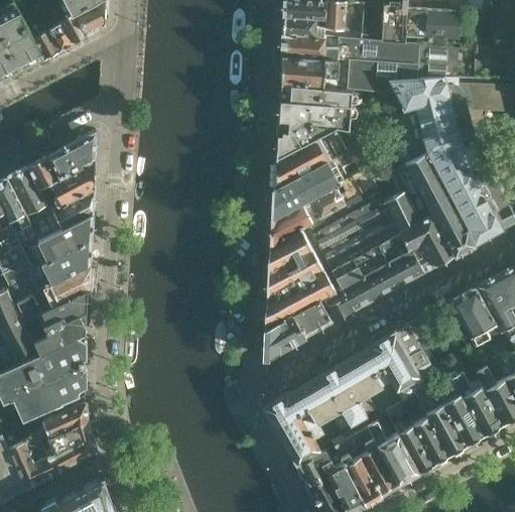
[(106,1),(106,0),(63,0),(74,19),(76,18),(106,1)]
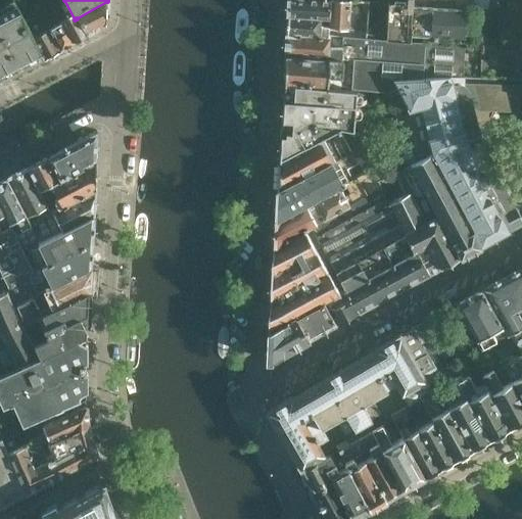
[(329,21),(331,3),(290,0),(289,0),(288,19),(329,21)]
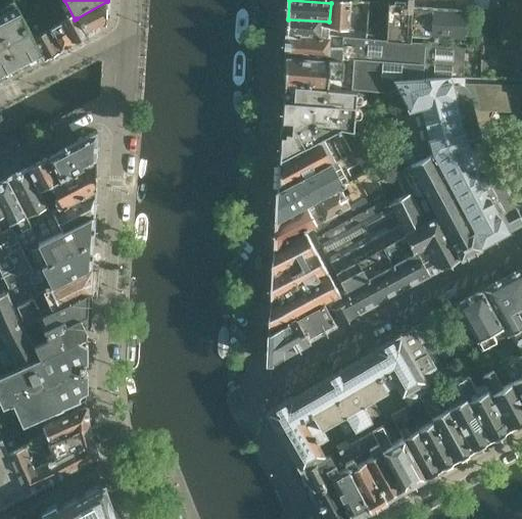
[(408,0),(408,7),(389,6),(388,35),(387,42),(410,44),(412,11),(412,0),(408,0)]
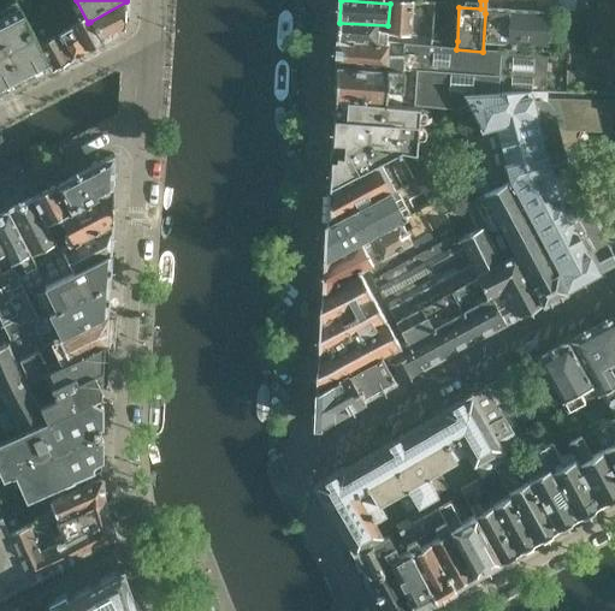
[(125,34),(126,22),(126,1),(90,22),(104,46),(106,49),(117,45),(114,40),(125,34)]
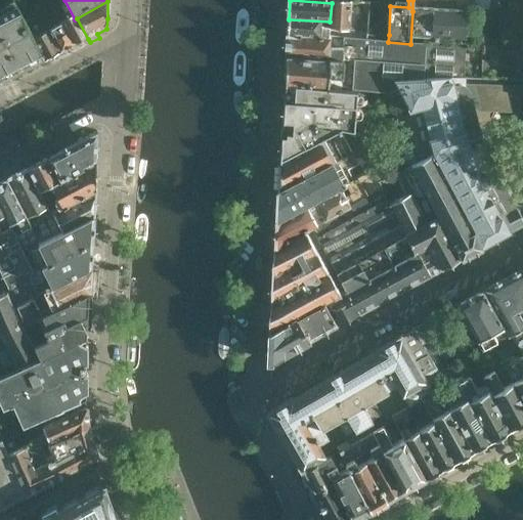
[(350,33),(351,4),(332,3),(330,22),(330,32),(350,33)]
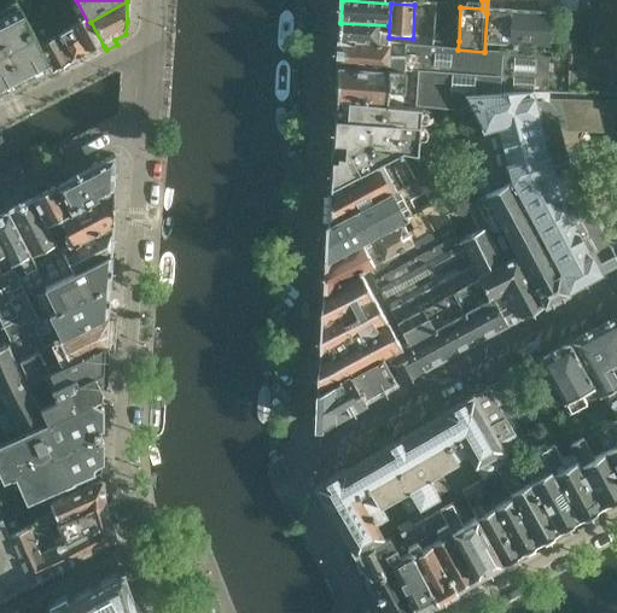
[(435,40),(437,6),(414,5),(413,39),(435,40)]
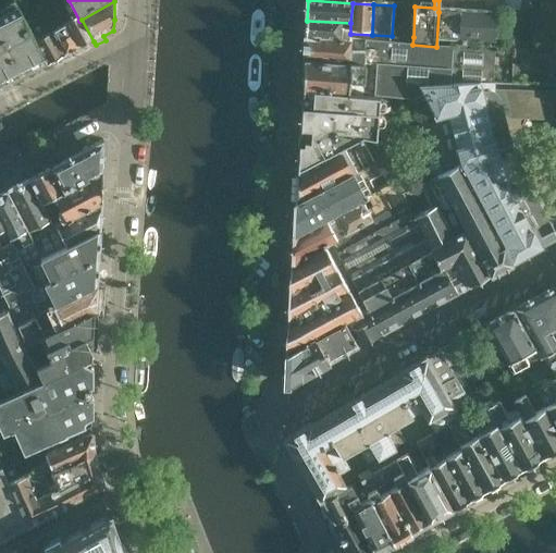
[(414,37),(415,7),(394,5),(392,36),(414,37)]
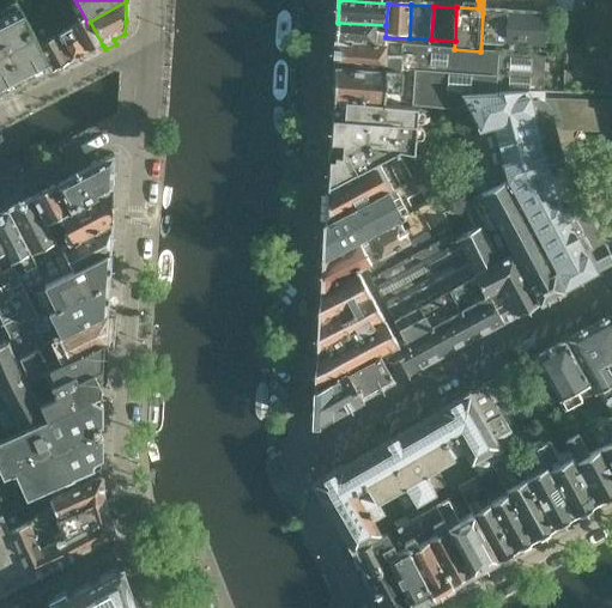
[(53,73),(40,49),(20,12),(0,22),(0,96),(2,99),(53,73)]
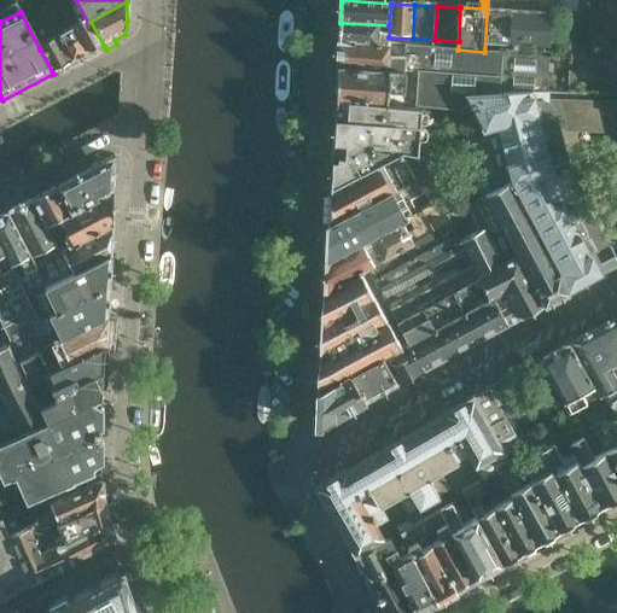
[(549,53),(549,17),(487,13),(484,52),(502,53),(549,56),(549,53)]
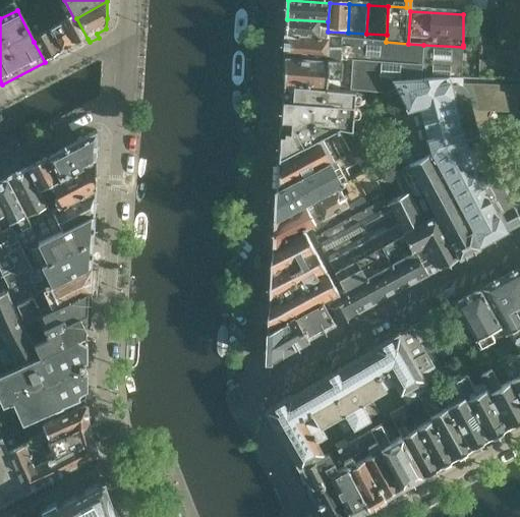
[(480,46),(480,15),(463,14),(463,45),(480,46)]
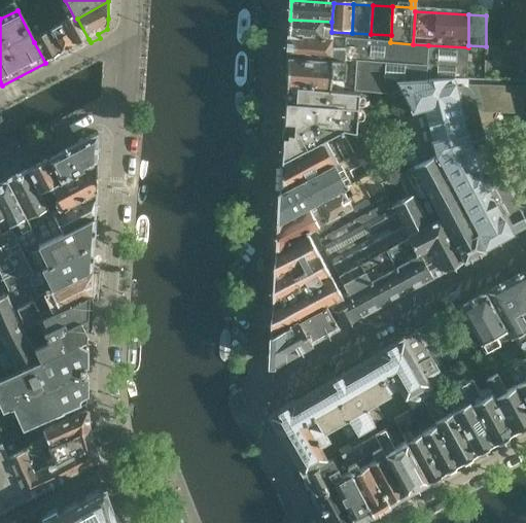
[(89,39),(77,19),(75,20),(65,26),(76,46),(89,39)]
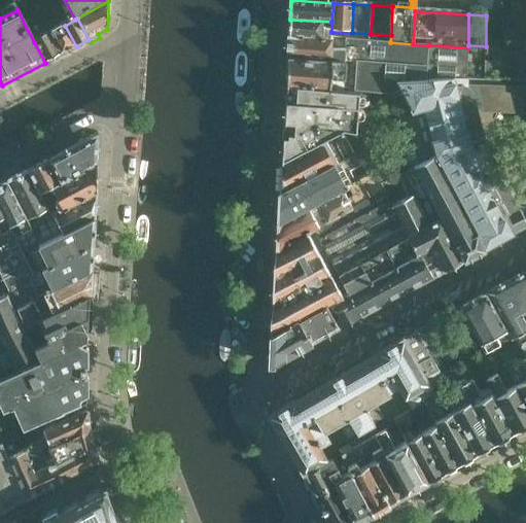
[(428,45),(413,44),(390,42),(330,39),(331,32),(331,22),(290,20),(289,36),(286,88),(366,92),(395,94),(401,91),(398,84),(427,84),(428,45)]
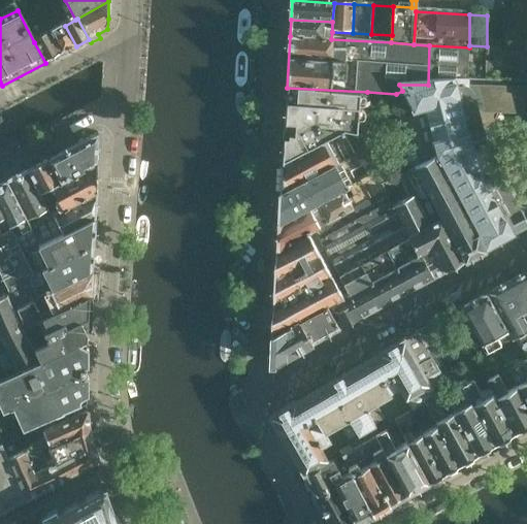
[(76,46),(65,26),(51,34),(62,55),(76,46)]
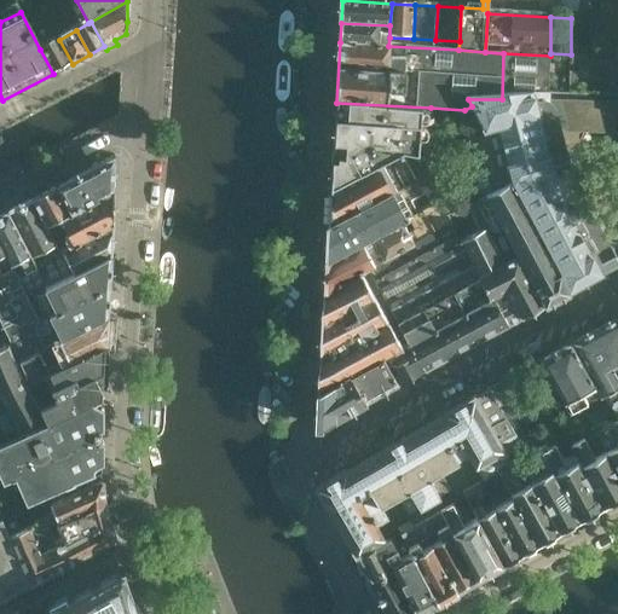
[(73,64),(59,40),(40,50),(53,74),(73,64)]
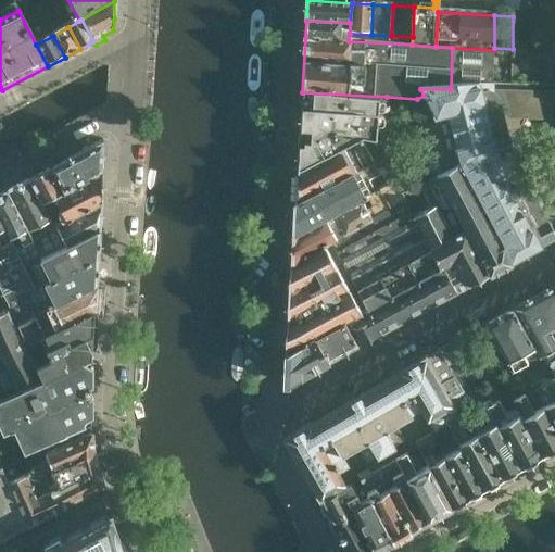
[(554,51),(550,51),(549,58),(554,58),(554,82),(543,80),(543,89),(554,89),(554,51)]
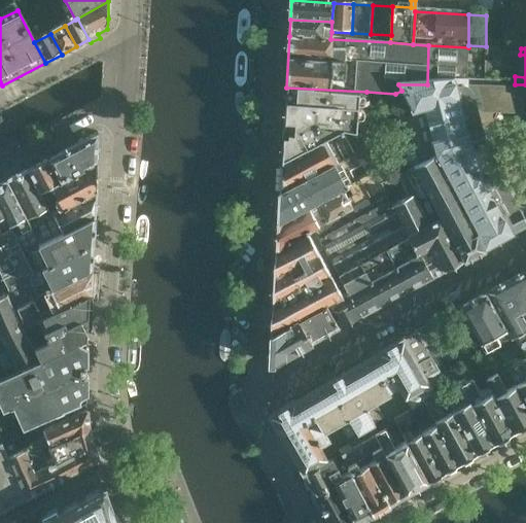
[(503,182),(504,182),(496,167),(497,167),(497,166),(498,163),(498,161),(498,160),(497,158),(497,155),(496,154),(495,152),(493,150),(491,149),(490,148),(489,148),(488,148),(484,132),(482,132),(476,108),(483,108),(483,116),(523,117),(523,110),(524,110),(525,108),(525,84),(515,84),(427,84),(398,84),(401,91),(413,111),(408,130),(392,138),(410,172),(382,187),(386,194),(419,259),(421,258),(432,280),(464,263),(485,251),(513,236),(525,229),(525,223),(520,212),(520,213),(503,182)]
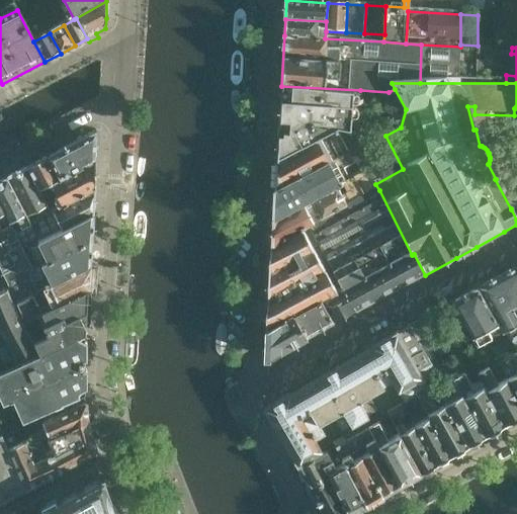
[(357,137),(360,90),(281,86),(277,162),(328,135),(350,137),(357,137)]
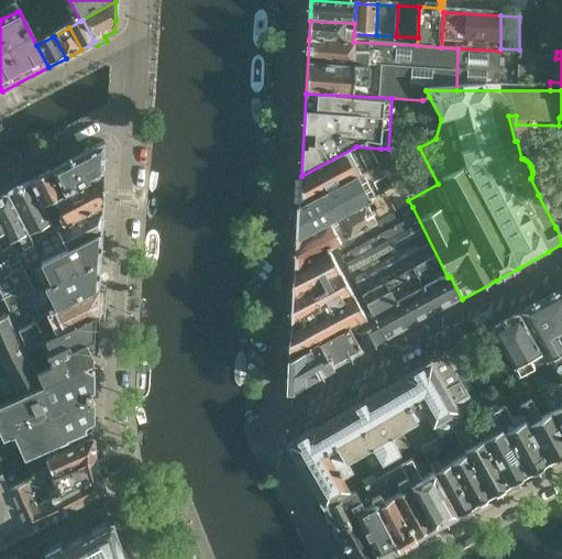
[(561,124),(552,128),(557,151),(561,149),(561,124)]
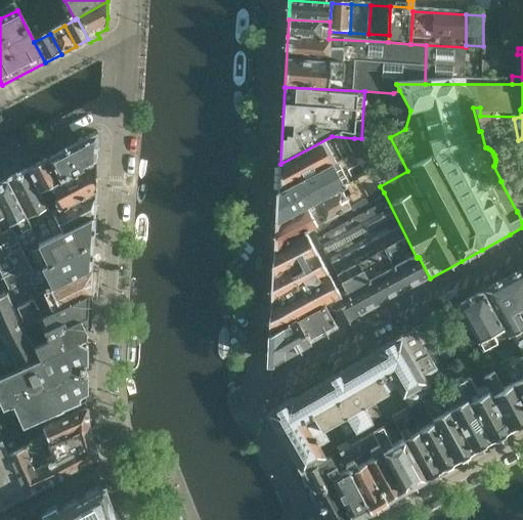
[(97,164),(98,135),(49,161),(60,182),(97,164)]
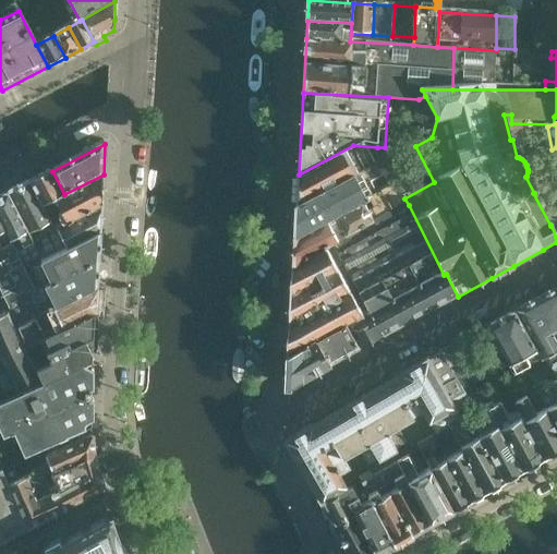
[(297,207),(375,165),(384,160),(377,147),(353,145),(299,175),(297,207)]
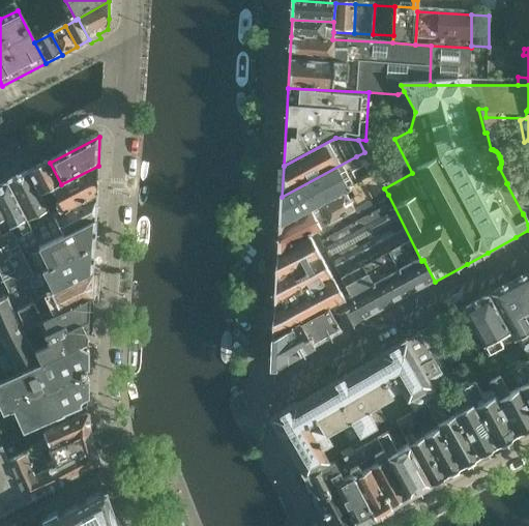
[(281,227),(346,192),(377,175),(371,163),(362,168),(356,156),(282,197),(281,227)]
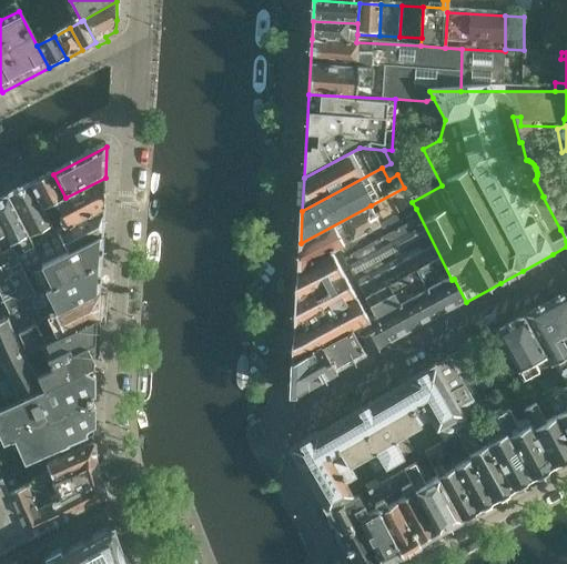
[(66,198),(53,174),(30,187),(42,210),(48,208),(51,205),(66,198)]
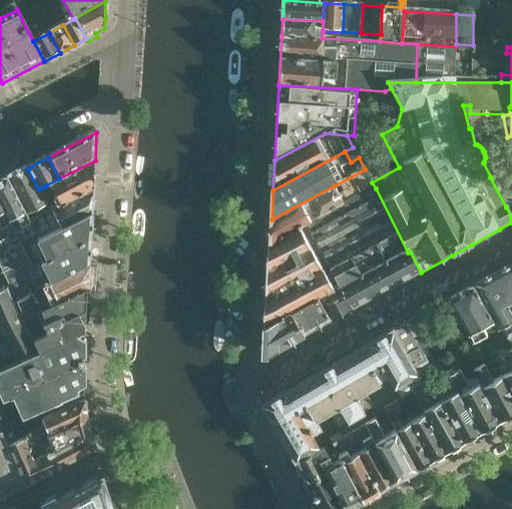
[(95,160),(59,178),(46,185),(51,194),(55,192),(62,205),(95,187),(95,160)]
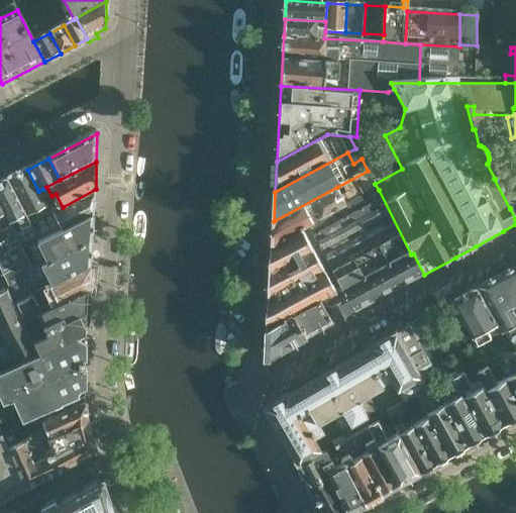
[(38,191),(27,170),(8,180),(28,217),(47,207),(38,191)]
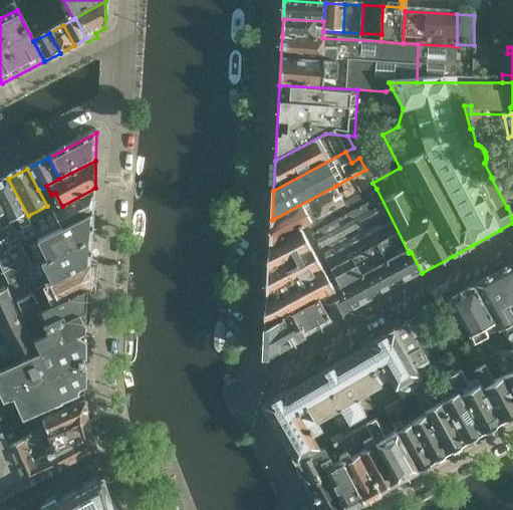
[(31,221),(28,216),(8,179),(0,182),(0,202),(5,213),(11,223),(18,220),(21,226),(31,221)]
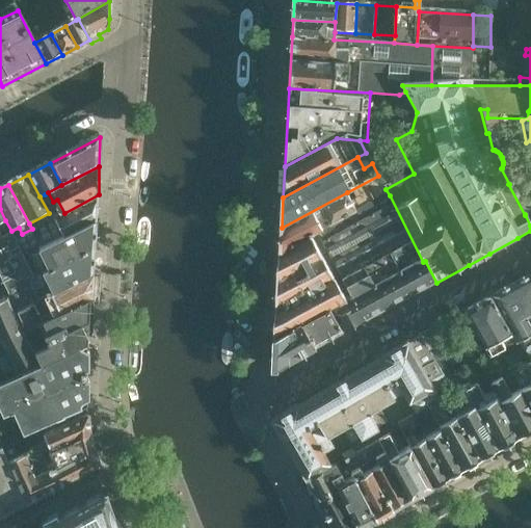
[(333,226),(357,212),(347,192),(282,228),(280,255),(313,237),(319,233),(333,226)]
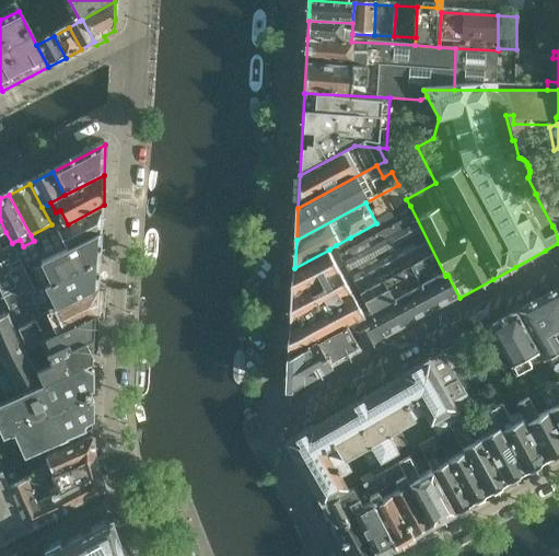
[(34,267),(42,264),(102,234),(104,205),(68,224),(34,241),(23,246),(34,267)]
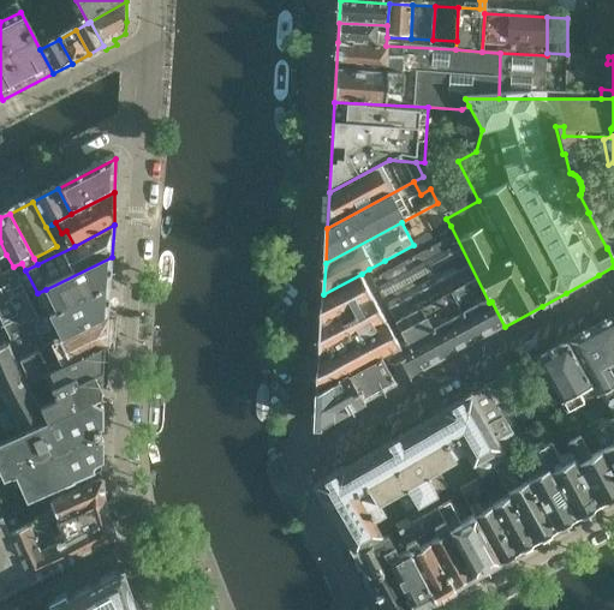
[(61,244),(52,225),(46,227),(57,246),(61,244)]
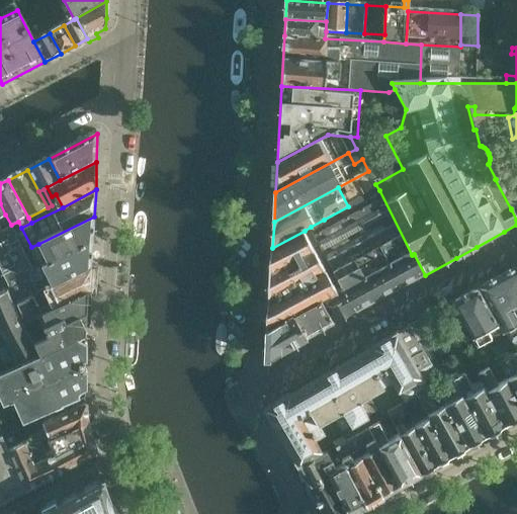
[(425,275),(414,254),(412,255),(379,190),(348,206),(353,216),(329,229),(324,220),(311,227),(345,290),(339,293),(322,303),(333,325),(425,275)]
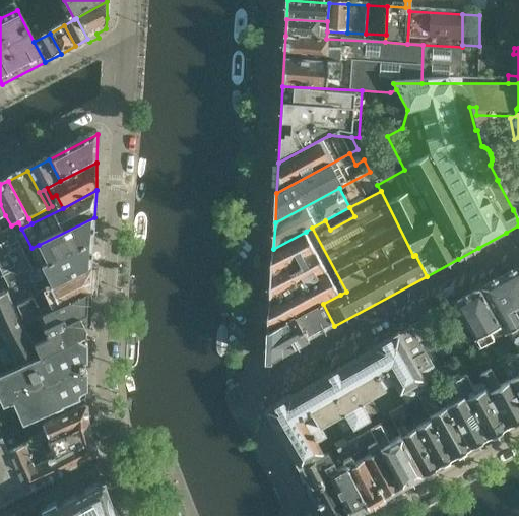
[(0,217),(0,235),(12,229),(11,226),(5,215),(0,217)]
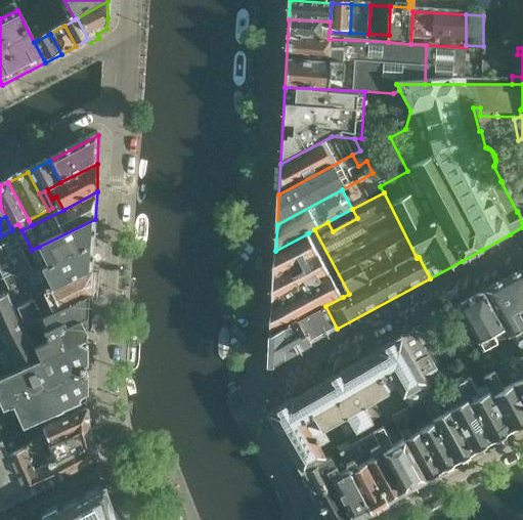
[(93,245),(95,219),(39,247),(48,265),(93,245)]
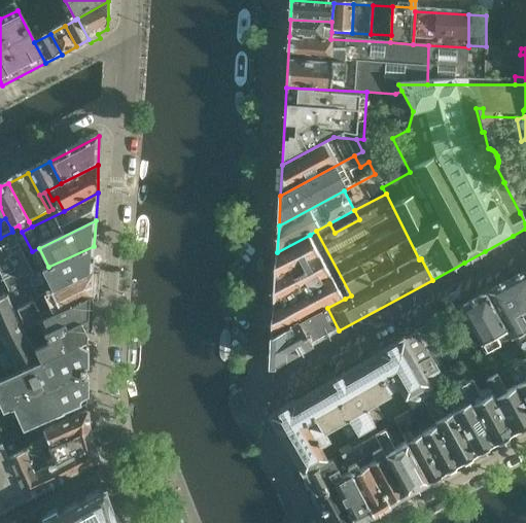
[(0,257),(21,247),(14,236),(12,232),(0,238),(0,257)]
